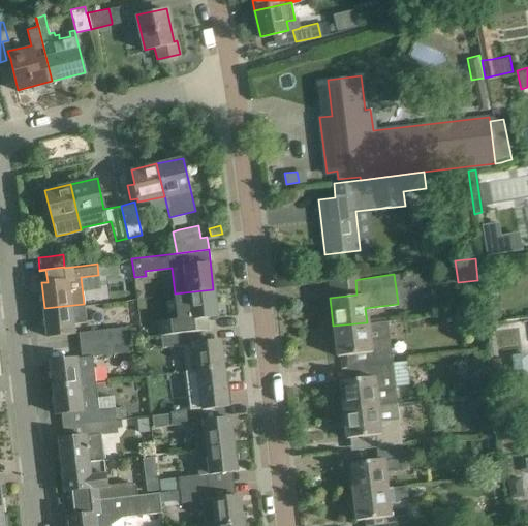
[(206,316),(216,315),(213,289),(175,294),(178,318),(158,321),(158,322),(156,322),(158,334),(160,334),(187,331),(207,329),(206,316)]
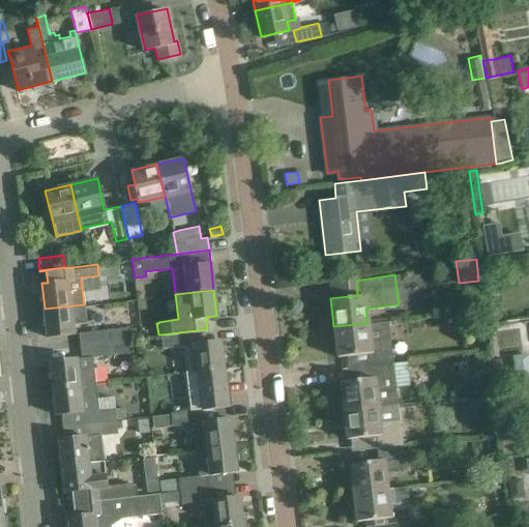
[(502,317),(500,303),(488,304),(490,318),(502,317)]
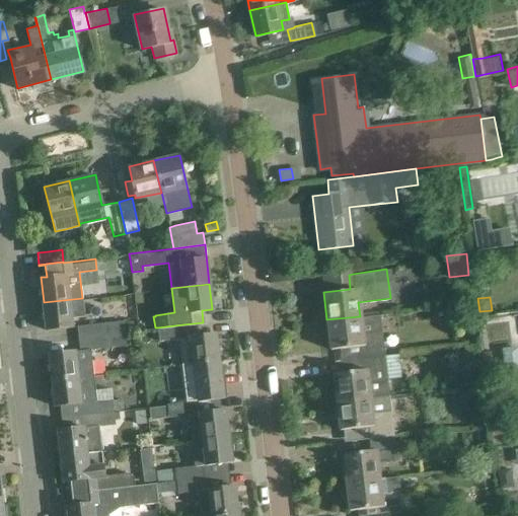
[(72,326),(71,317),(84,315),(82,298),(44,302),(47,329),(72,326)]
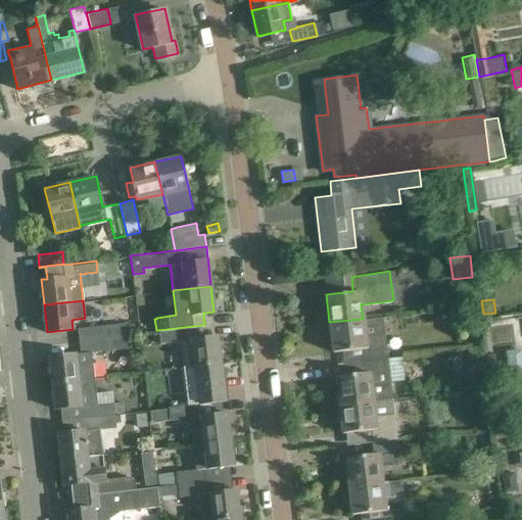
[(386,358),(383,331),(384,331),(382,317),(363,319),(329,322),(333,351),(360,348),(362,361),(386,358)]
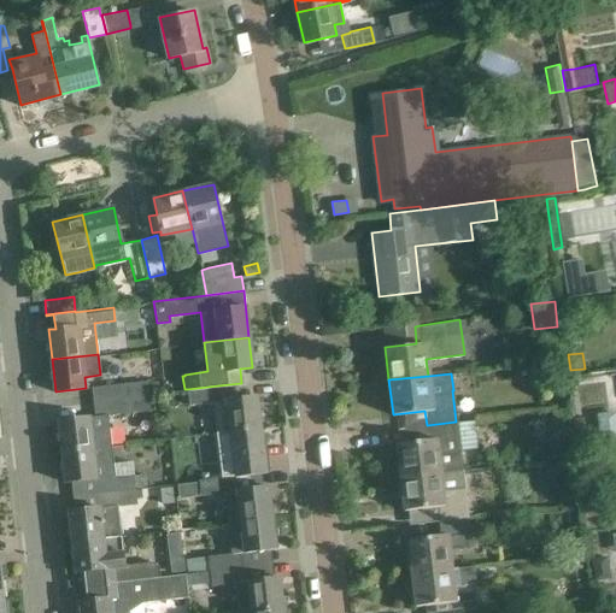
[(91,387),(92,401),(148,394),(146,379),(91,387)]
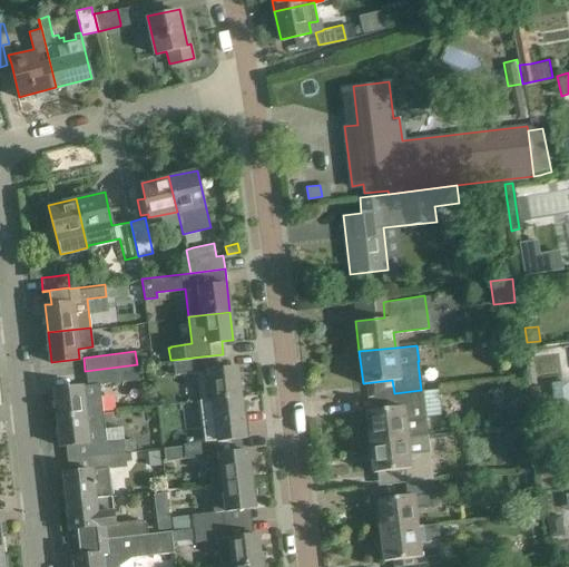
[(236,367),(209,370),(208,369),(204,370),(202,357),(173,360),(174,374),(195,371),(198,400),(212,398),(241,394),(236,367)]
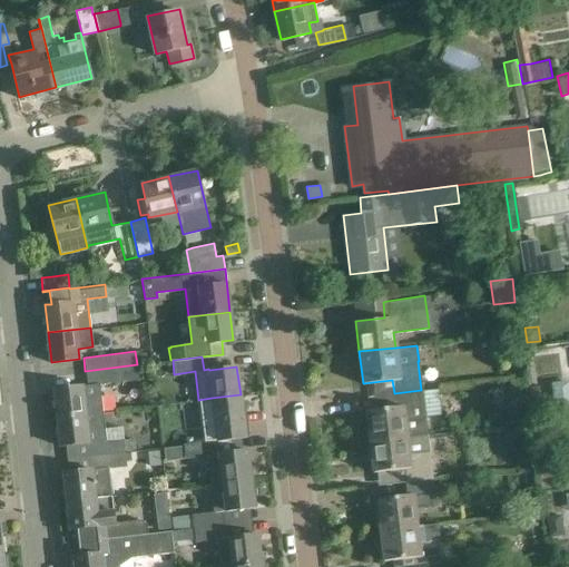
[(85,371),(87,384),(138,379),(137,364),(85,371)]
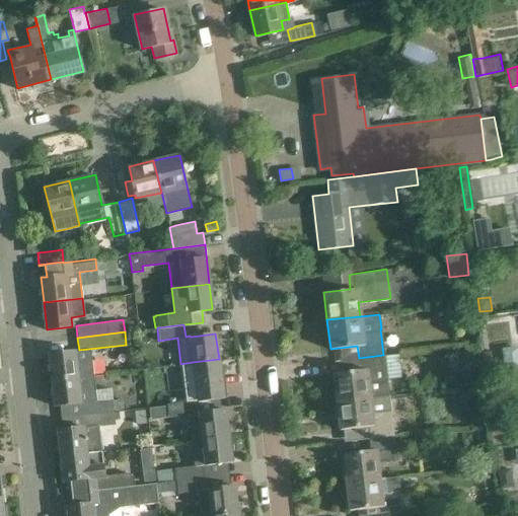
[(464,358),(481,356),(478,343),(463,345),(464,358)]
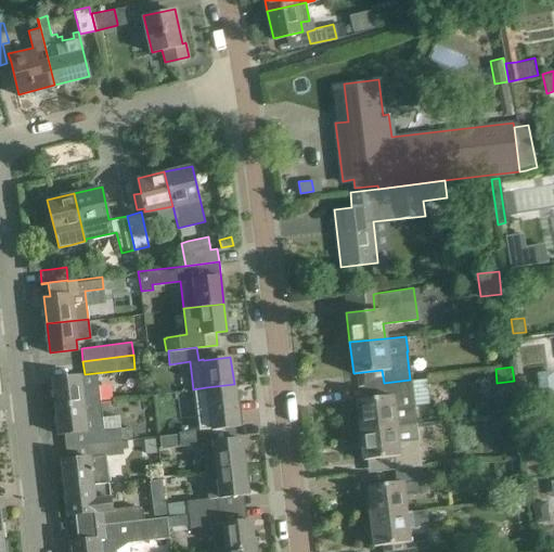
[(553,369),(537,371),(541,403),(553,401),(553,369)]
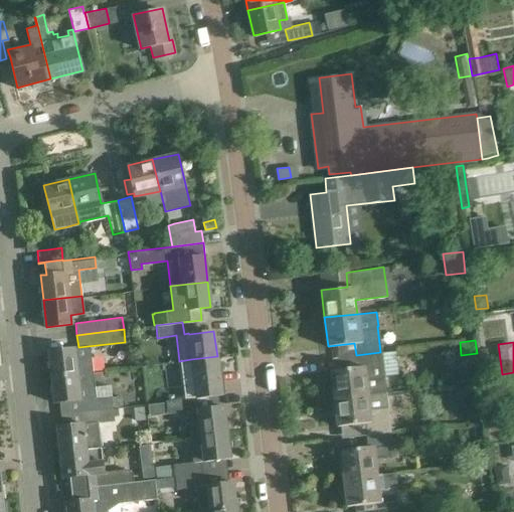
[(48,350),(51,376),(93,371),(90,346),(48,350)]
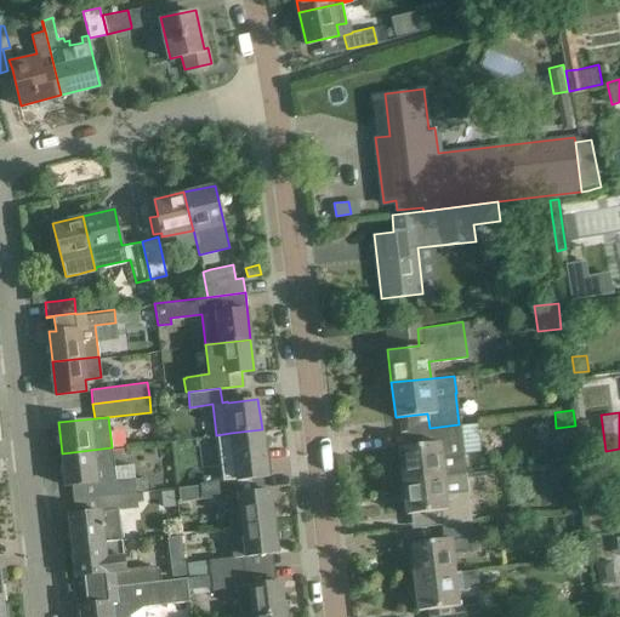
[(403,480),(466,472),(464,452),(481,450),(477,422),(459,424),(430,428),(431,443),(398,446),(403,480)]
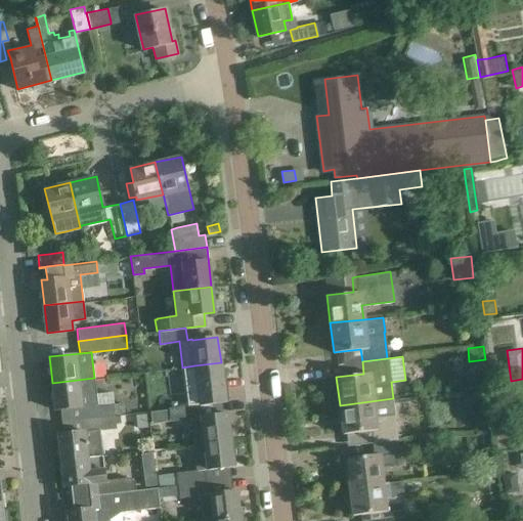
[(225,400),(221,362),(194,365),(182,367),(187,405),(195,404),(225,400)]
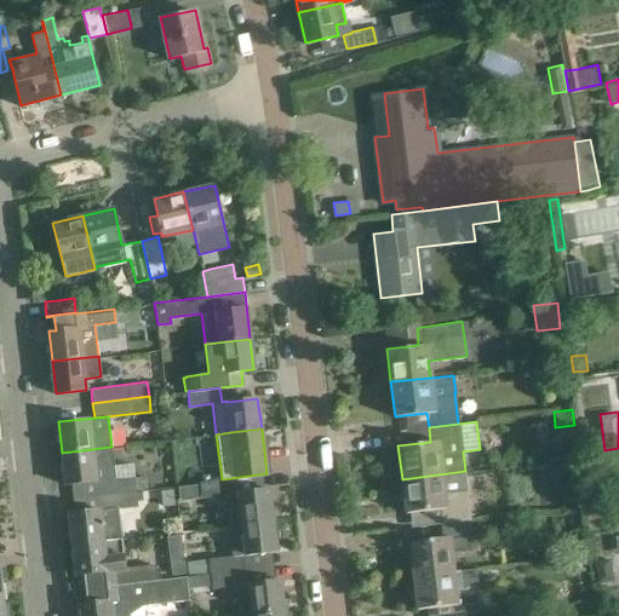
[(112,447),(62,453),(66,484),(72,483),(76,483),(78,496),(141,489),(148,489),(148,488),(147,476),(133,477),(133,476),(115,478),(112,447)]
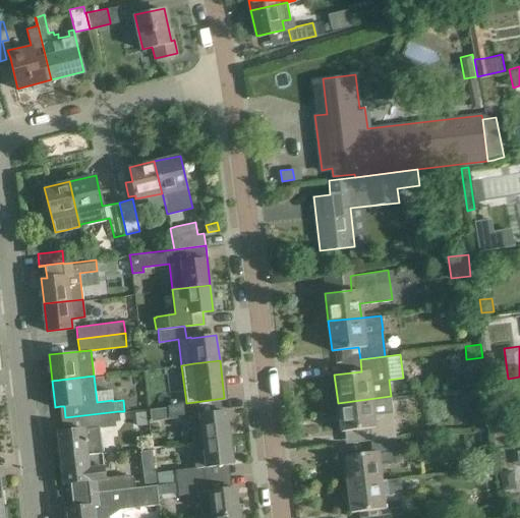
[(517,385),(508,386),(510,399),(519,398),(517,385)]
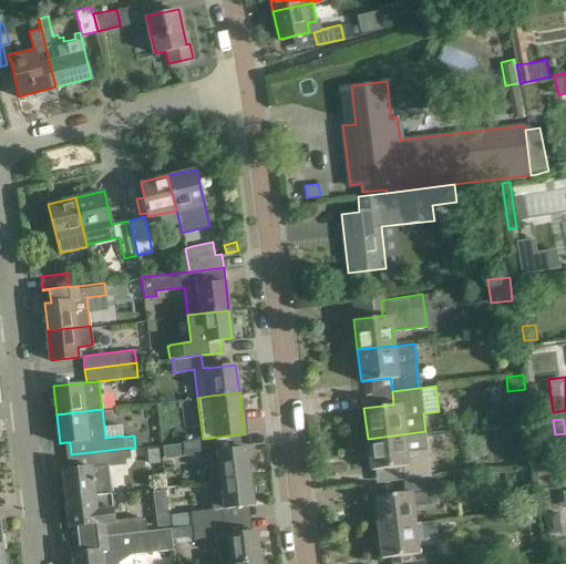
[(429,475),(426,449),(428,448),(425,431),(368,439),(371,469),(399,465),(401,479),(429,475)]
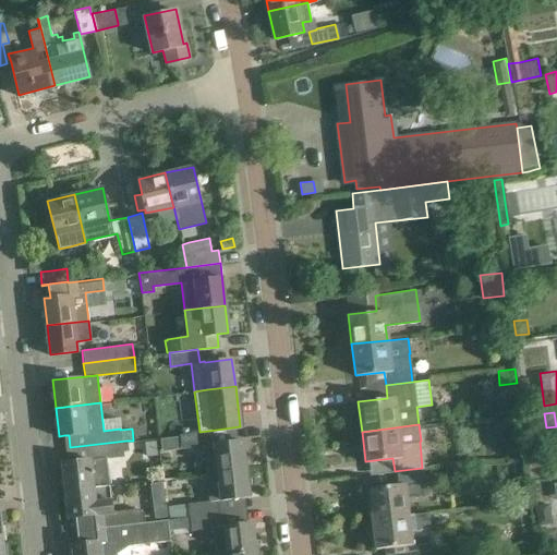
[(214,443),(209,444),(208,431),(200,432),(200,431),(179,434),(181,448),(201,445),(205,473),(218,472),(245,468),(241,441),(214,444),(214,443)]
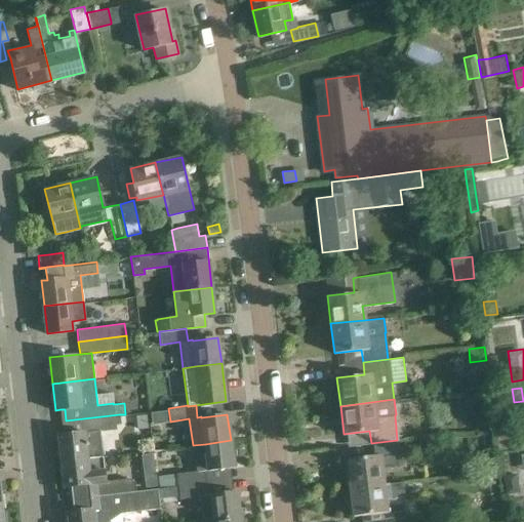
[(146,413),(135,415),(137,429),(148,427),(146,413)]
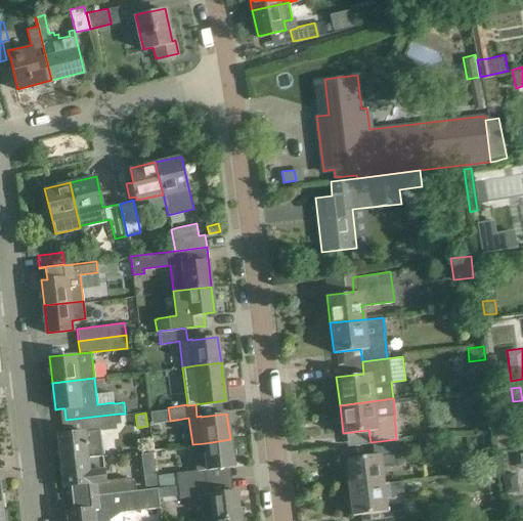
[(474,428),(488,427),(487,413),(473,414),(474,428)]
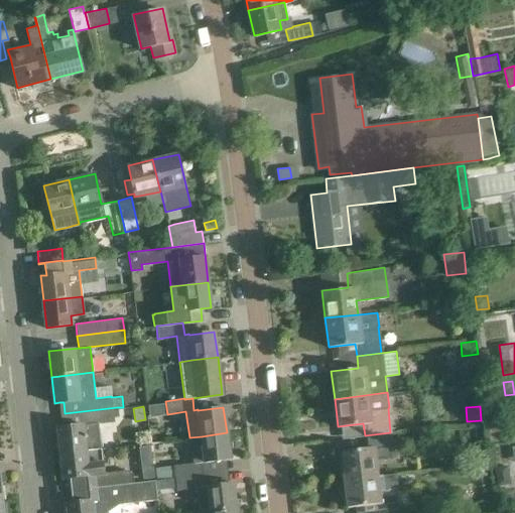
[(61,426),(57,426),(60,453),(101,449),(98,422),(114,420),(113,416),(119,415),(117,407),(65,413),(67,425),(61,426)]
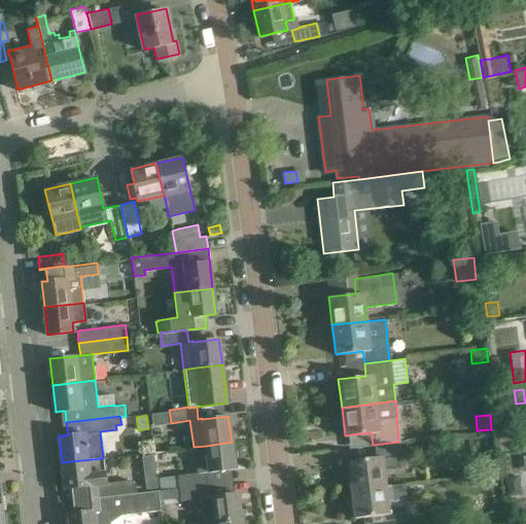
[(204,472),(235,468),(232,442),(206,446),(194,447),(197,473),(204,472)]
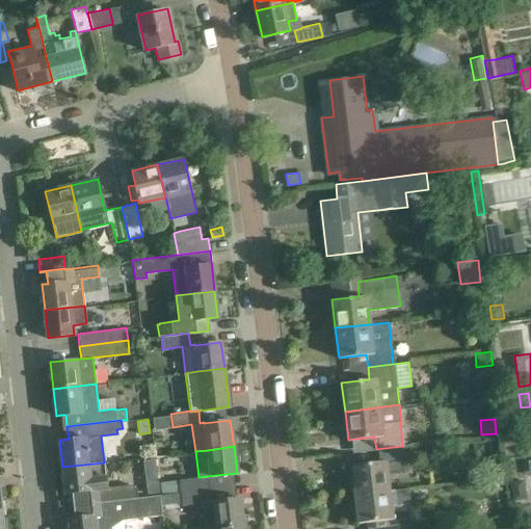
[(354,494),(389,490),(387,474),(405,472),(402,446),(376,449),(377,463),(351,465),(354,494)]
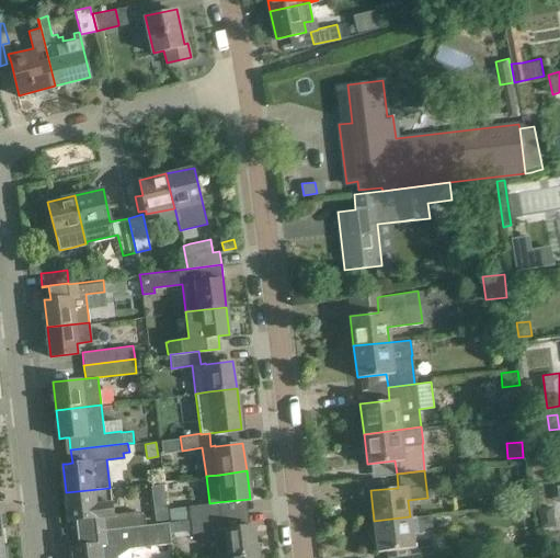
[(110,488),(66,492),(67,501),(69,521),(78,520),(79,533),(93,532),(93,531),(145,525),(145,524),(144,514),(138,511),(130,512),(114,514),(110,488)]
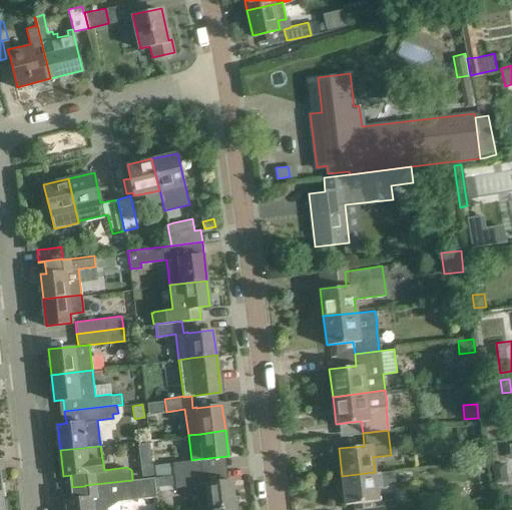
[(153,478),(200,472),(198,459),(191,460),(153,464),(155,476),(153,477),(153,478)]
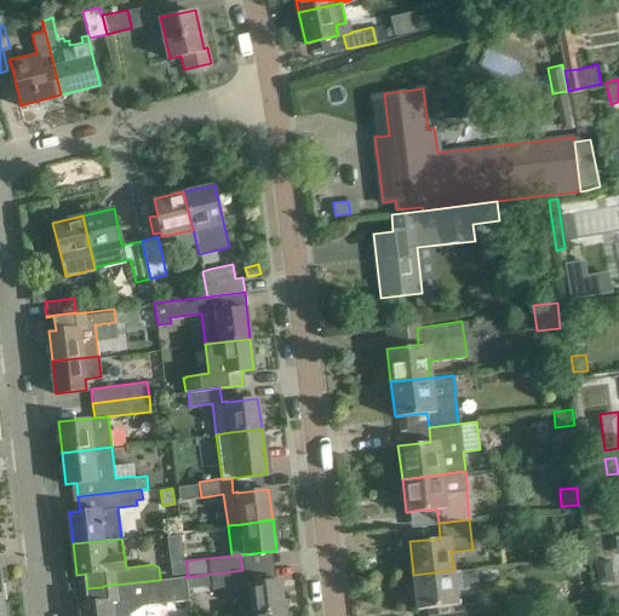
[(613,580),(611,558),(591,560),(594,582),(613,580)]
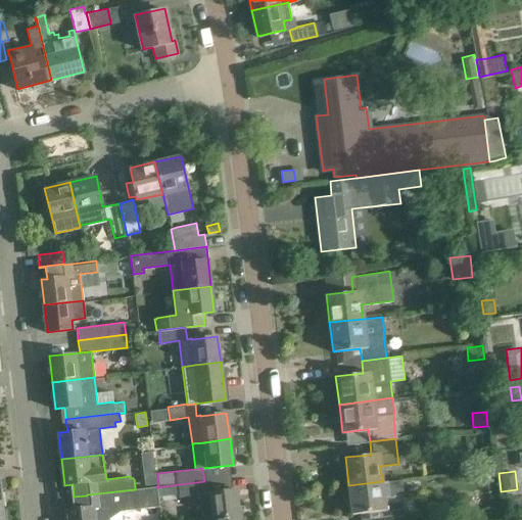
[(154,472),(142,473),(144,485),(156,483),(154,472)]
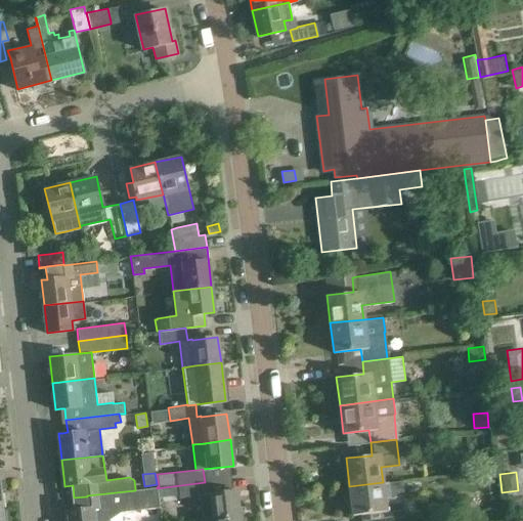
[(383,482),(349,486),(352,515),(360,514),(380,512),(380,520),(405,520),(403,495),(401,480),(383,482)]
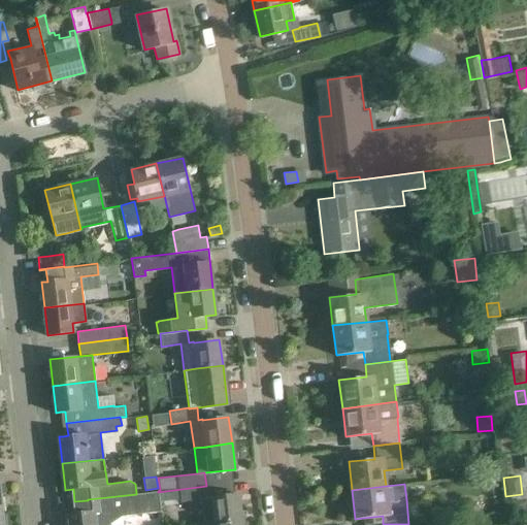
[(206,486),(179,489),(180,498),(180,500),(200,498),(203,524),(241,520),(238,493),(234,494),(233,494),(207,497),(206,486)]
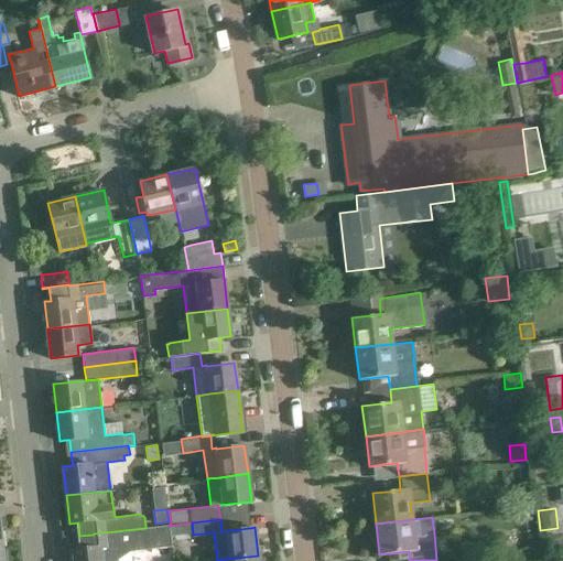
[(130,550),(171,546),(169,526),(169,525),(145,527),(145,528),(94,533),(94,535),(96,547),(72,549),(73,560),(117,560),(117,559),(130,550)]
